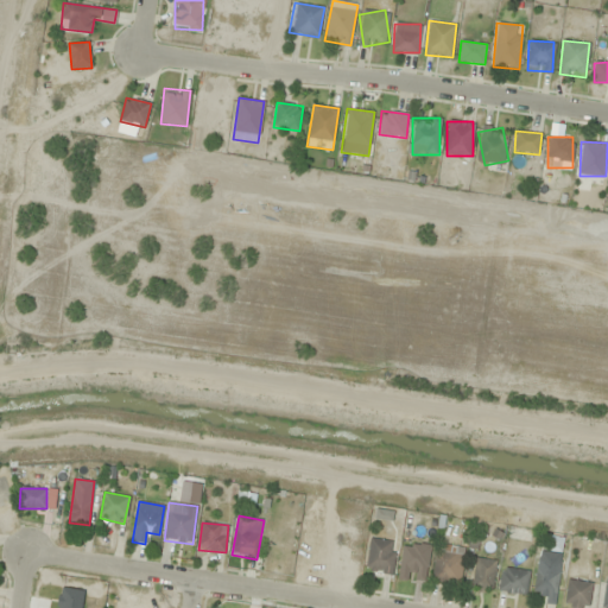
[(393,575),(396,542),(368,539),(366,572),(393,575)]
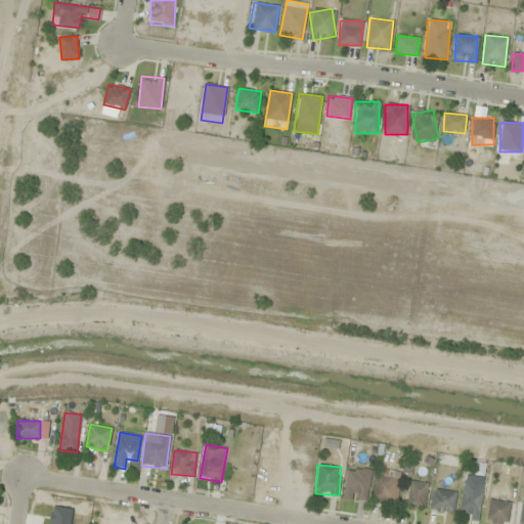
[(400,471),(375,469),(372,503),(397,505),(400,471)]
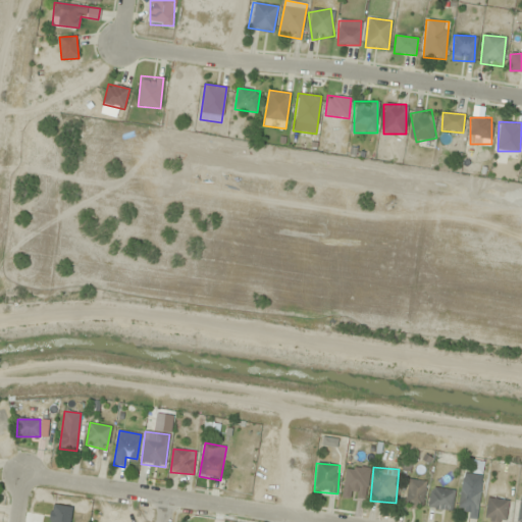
[(476,514),(482,481),(463,477),(457,510),(476,514)]
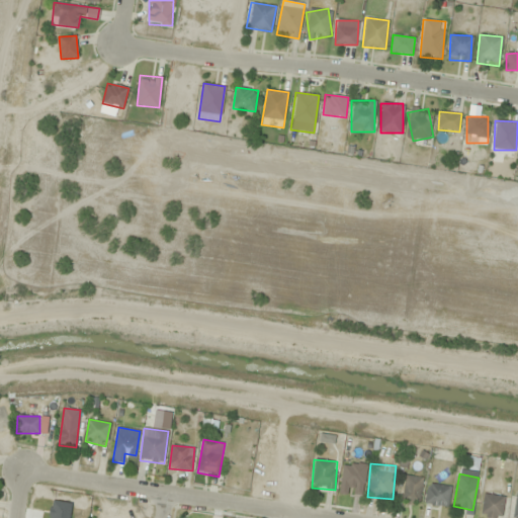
[(402,499),(420,502),(423,478),(406,476),(402,499)]
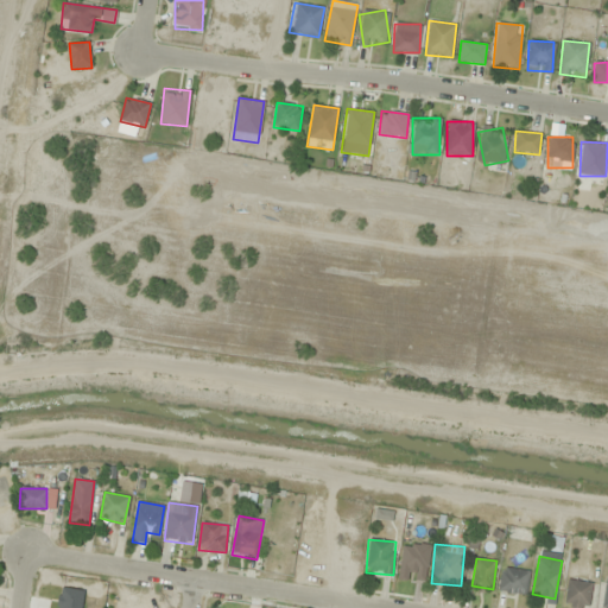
[(530,570),(501,567),(499,591),(526,596),(530,570)]
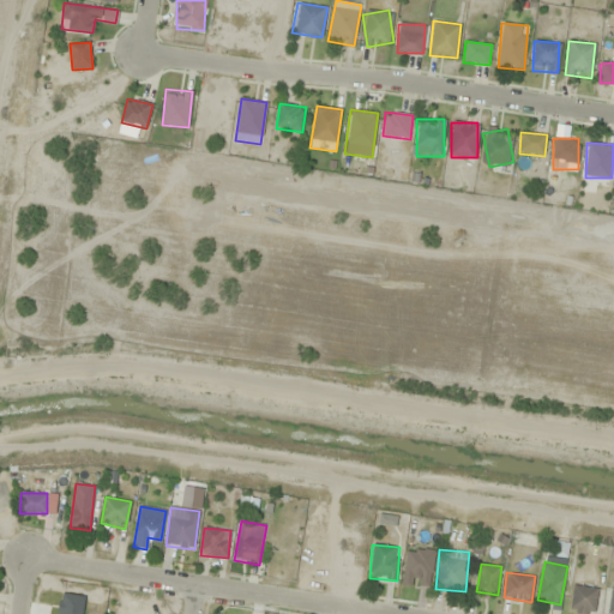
[(571,613),(593,613),(597,589),(573,585),(569,613),(571,613)]
